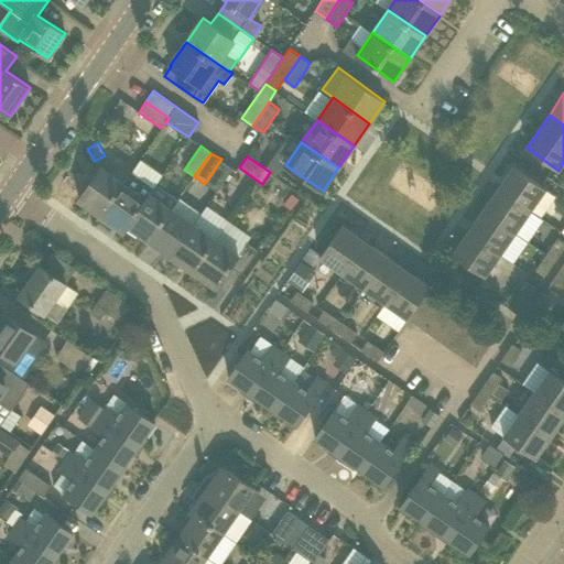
[(102,167),(101,166),(78,201),(101,216),(123,183),(102,167)]
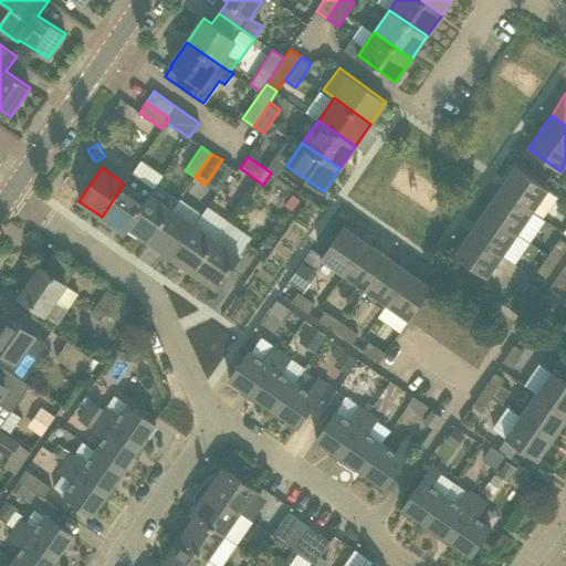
[(548,189),(515,167),(501,189),(533,211),(548,189)]
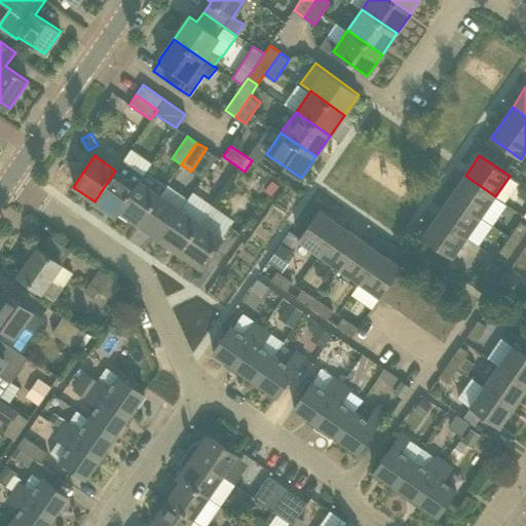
[(144,175),(122,160),(115,171),(95,201),(116,216),(119,211),(139,181),(144,175)]
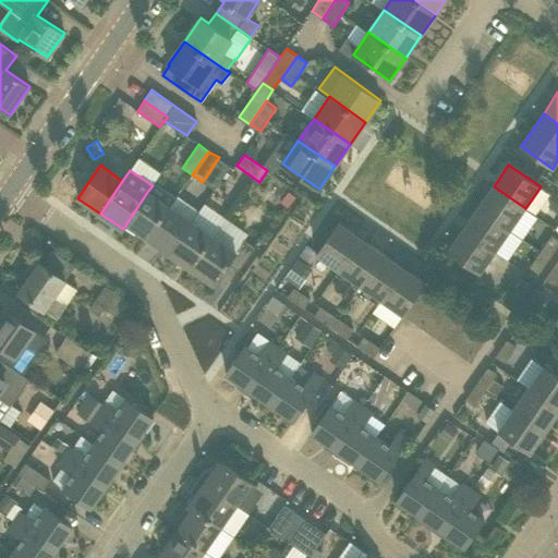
[(510,230),(525,208),(494,186),(478,207),(510,230)]
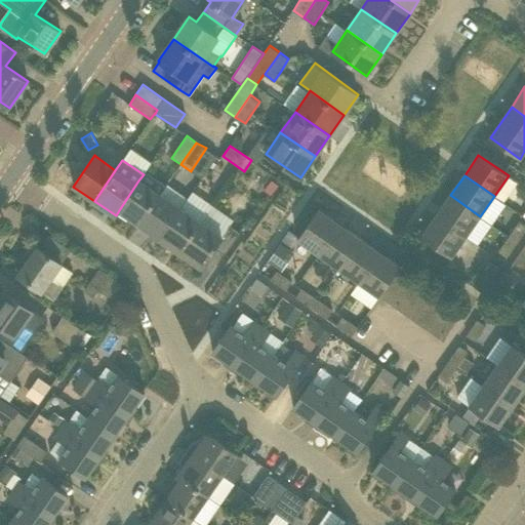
[(119,210),(139,225),(159,195),(138,180),(119,210)]
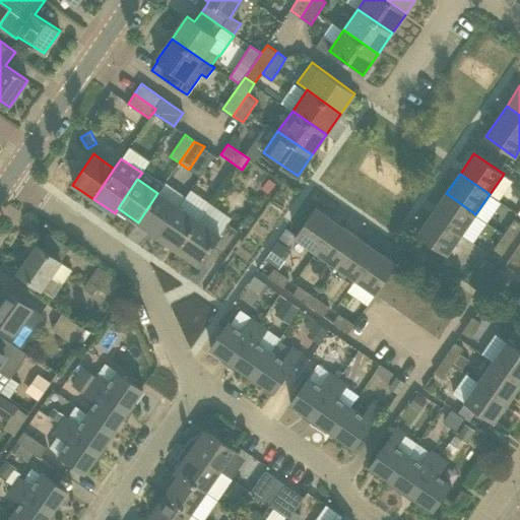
[(268,193),(276,183),(270,179),(262,188),(268,193)]
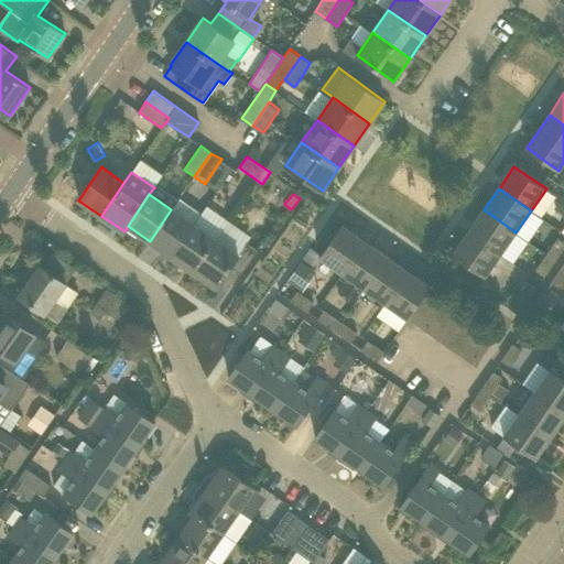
[(150,241),(172,257),(193,225),(171,209),(150,241)]
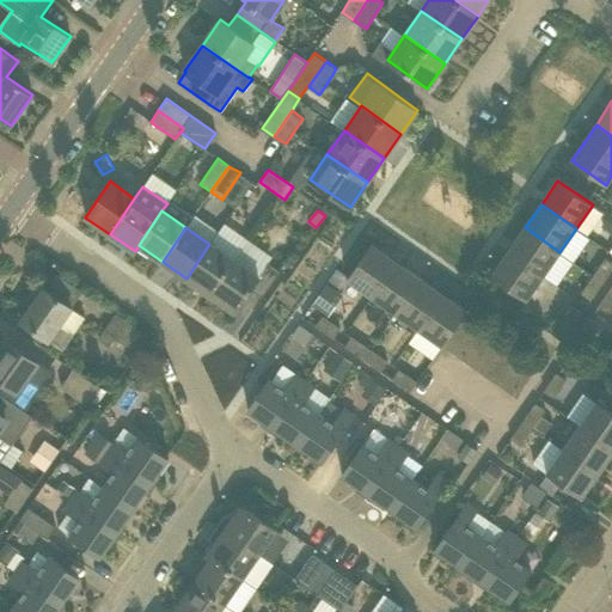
[(543,276),(560,252),(525,227),(508,251),(543,276)]
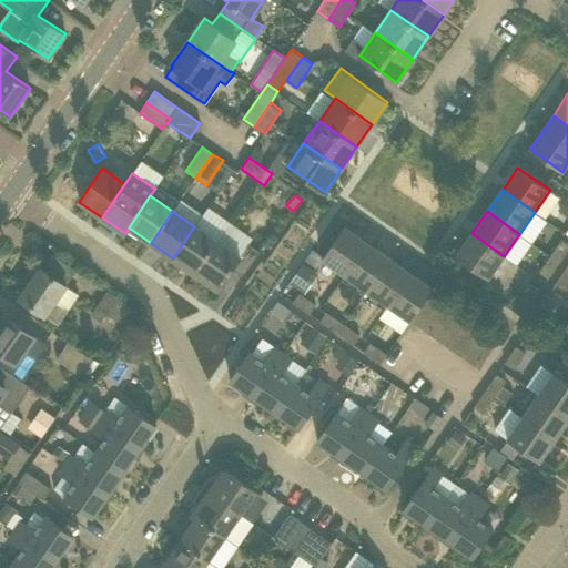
[(534,240),(550,251),(564,232),(548,221),(534,240)]
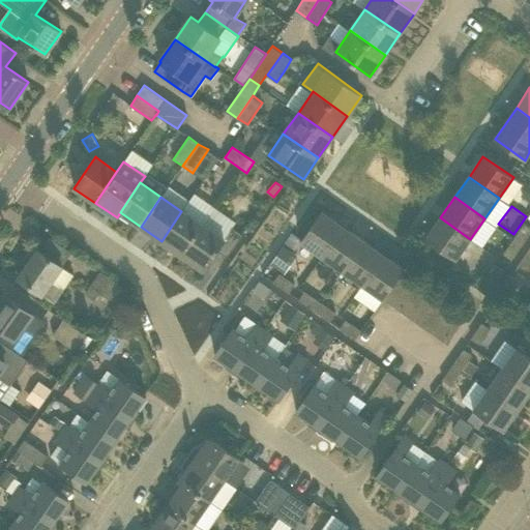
[(162,241),(182,256),(203,226),(181,211),(162,241)]
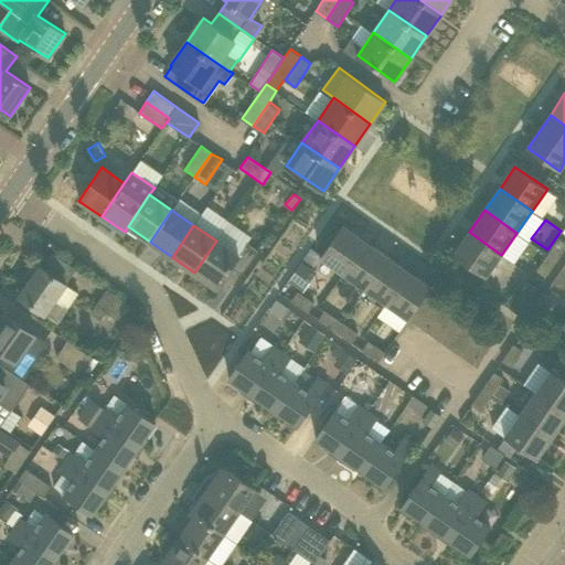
[(343,225),(322,256),(321,257),(343,273),(365,241),(343,225)]
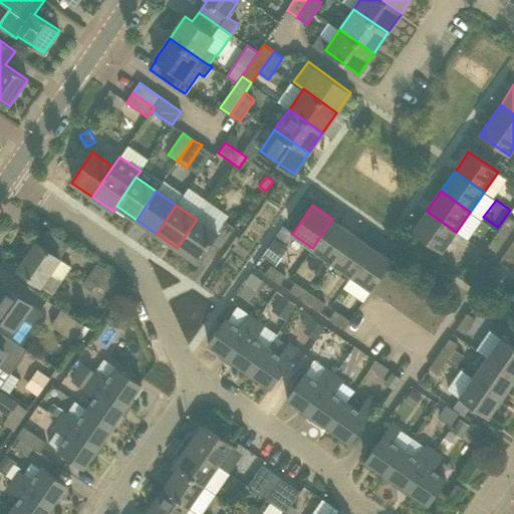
[(442,252),(454,235),(456,232),(427,211),(413,231),(442,252)]
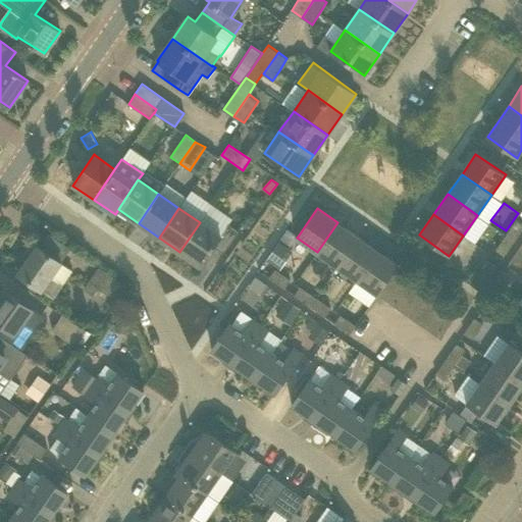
[(521,223),(516,219),(506,235),(513,240),(521,227),(521,223)]
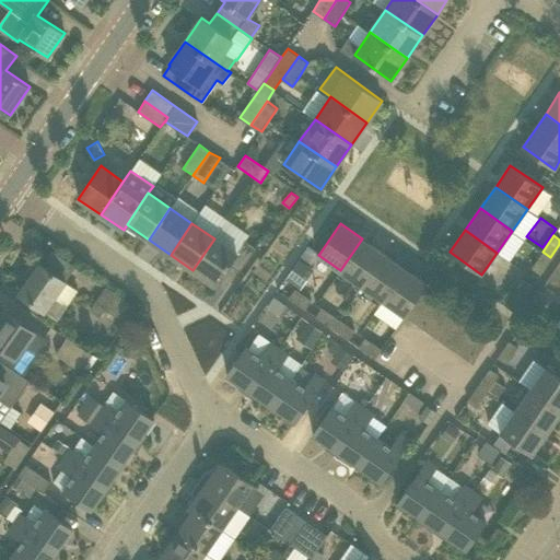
[(214,238),(193,270),(214,286),(230,265),(240,271),(256,248),(246,241),(236,255),(214,238)]
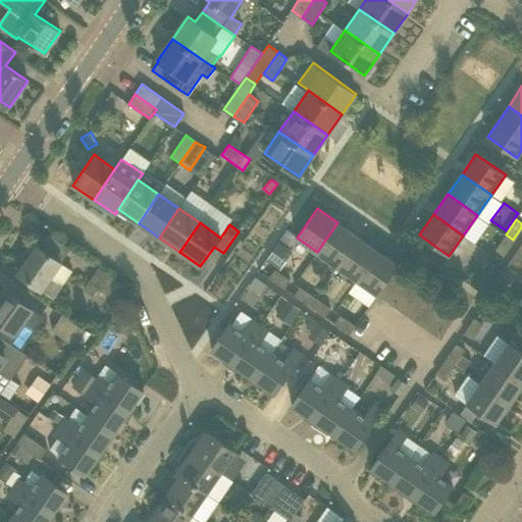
[(337,222),(317,252),(336,266),(358,237),(337,222)]
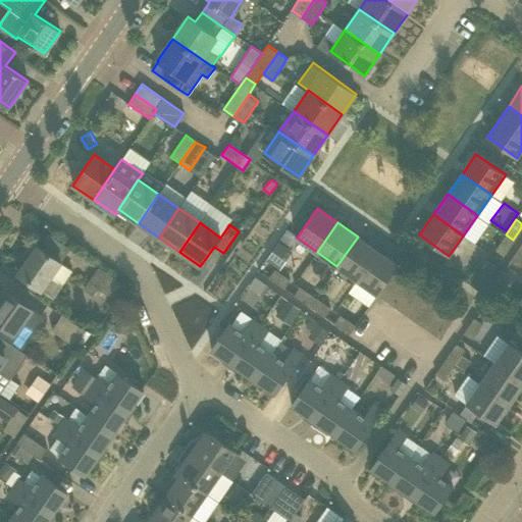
[(49,232),(39,247),(38,246),(18,273),(53,299),(72,270),(61,262),(70,248),(49,232)]
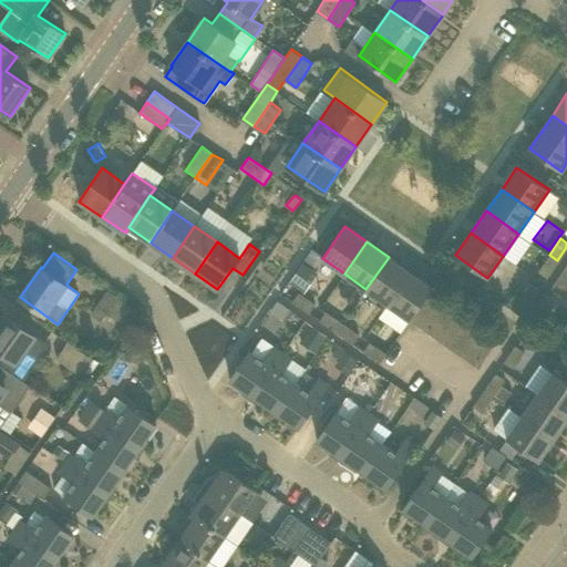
[(546,277),(557,260),(549,255),(537,271),(546,277)]
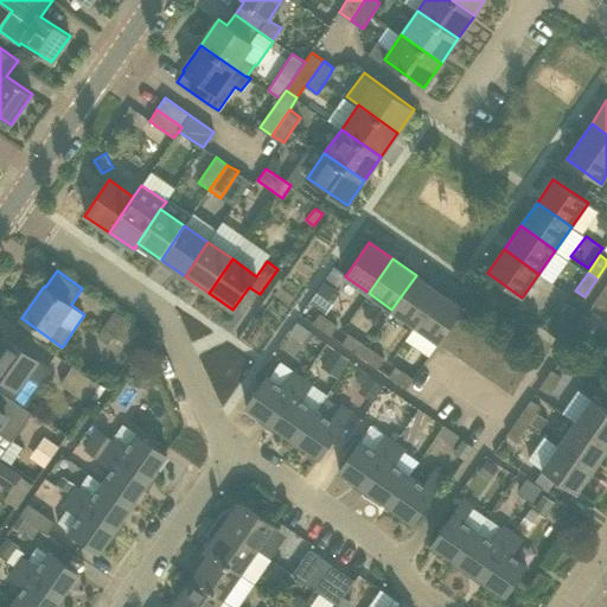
[(416,275),(391,310),(415,326),(440,292),(416,275)]
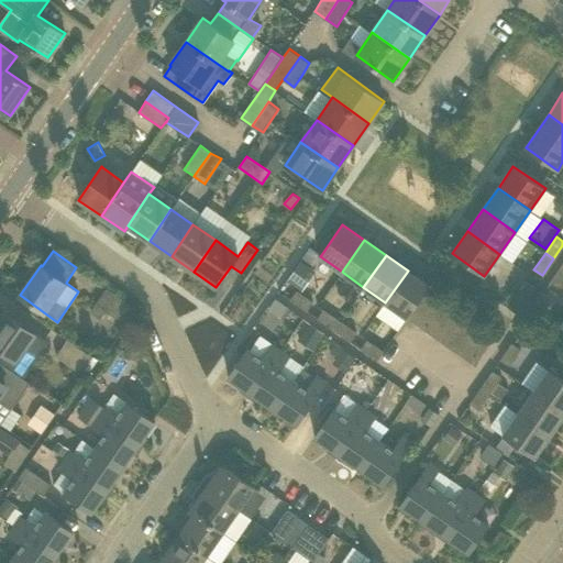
[(317,271),(302,261),(301,260),(288,279),(288,280),(302,290),(317,271)]
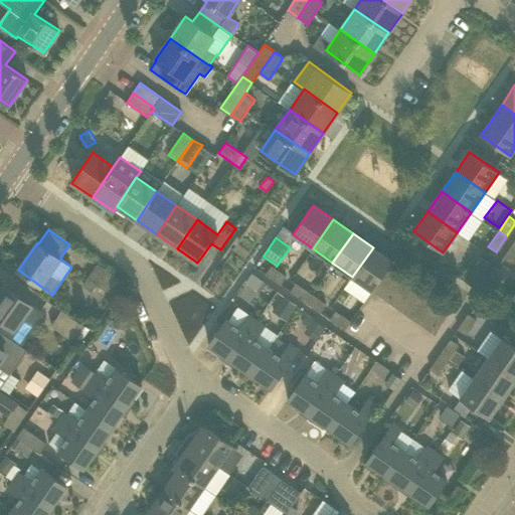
[(511,263),(514,256),(514,242),(514,241),(503,256),(511,263)]
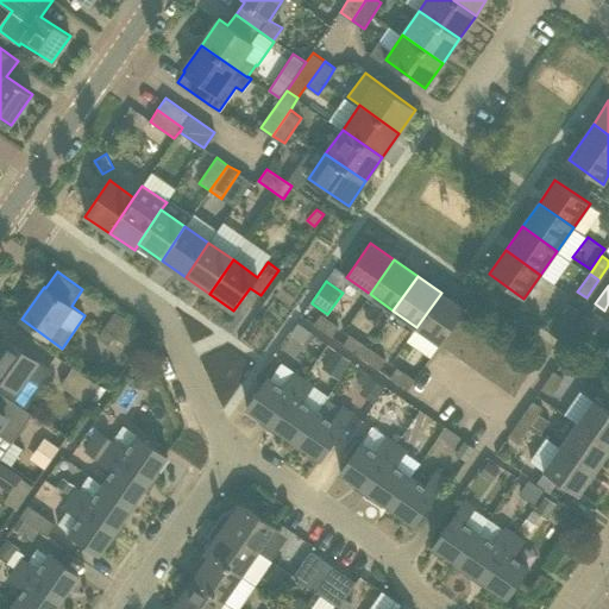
[(441,293),(416,327),(440,344),(458,319),(465,309),(441,293)]
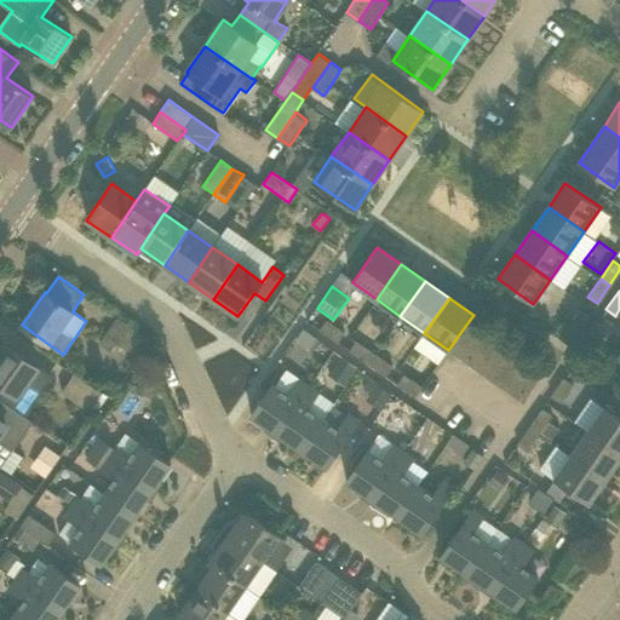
[(574,333),(577,334),(590,316),(580,309),(568,325),(558,319),(560,317),(551,313),(543,314),(537,322),(549,329),(547,331),(557,337),(558,336),(568,343),(574,333)]
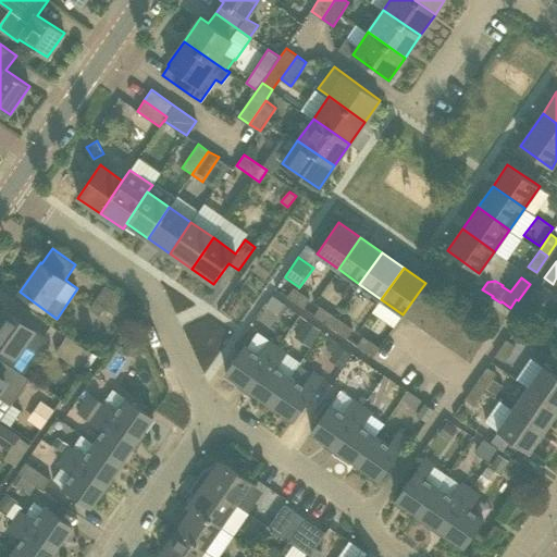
[(122,318),(131,304),(106,286),(90,309),(99,316),(106,307),(122,318)]
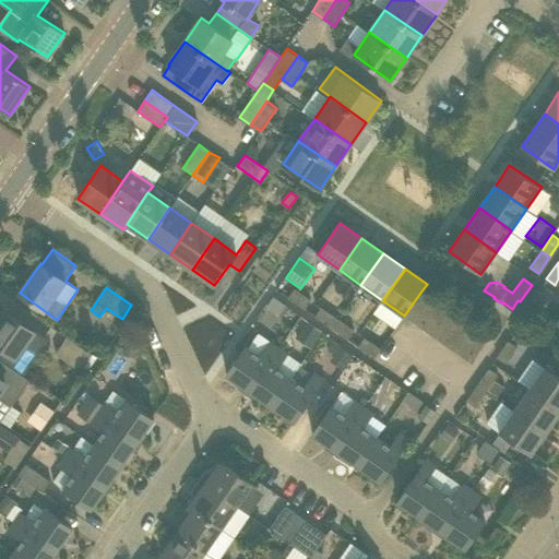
[(295,288),(288,297),(305,309),(311,299),(295,288)]
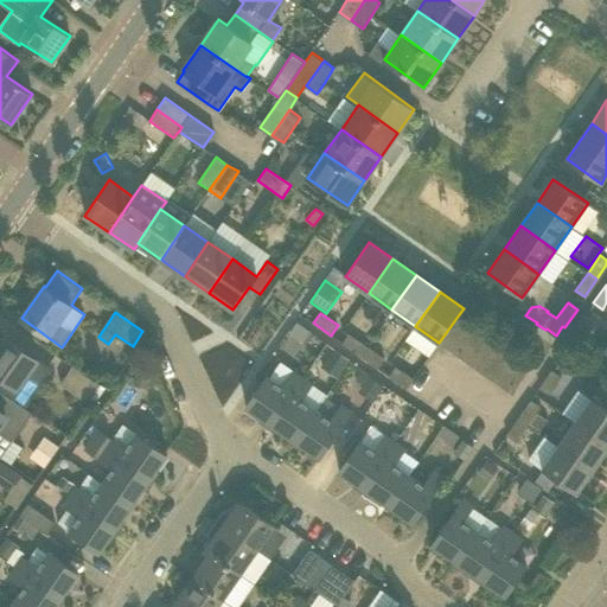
[(573,332),(582,339),(594,321),(585,314),(573,332)]
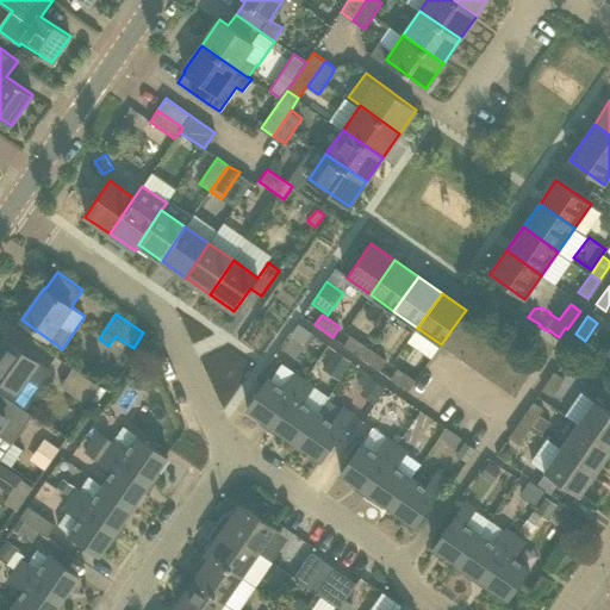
[(441,344),(454,353),(471,329),(459,319),(441,344)]
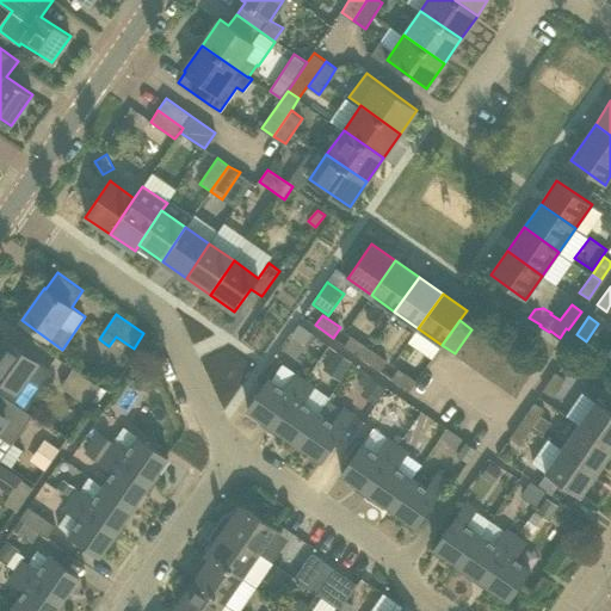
[(312,332),(298,323),(291,334),(304,344),(312,332)]
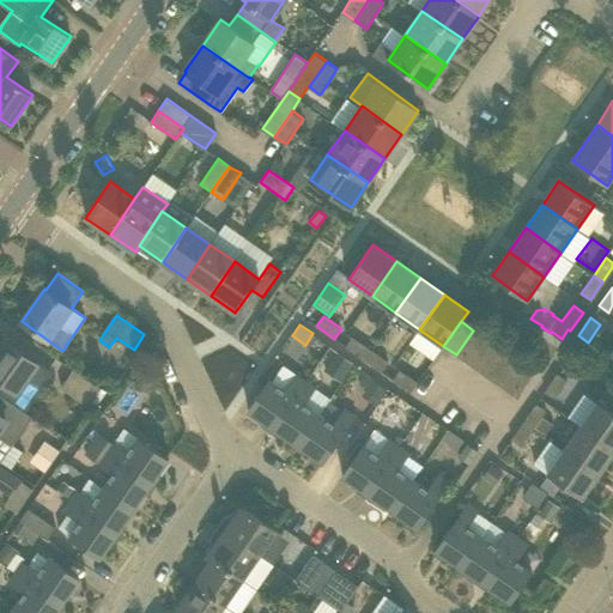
[(468,363),(485,339),(473,331),(456,354),(468,363)]
